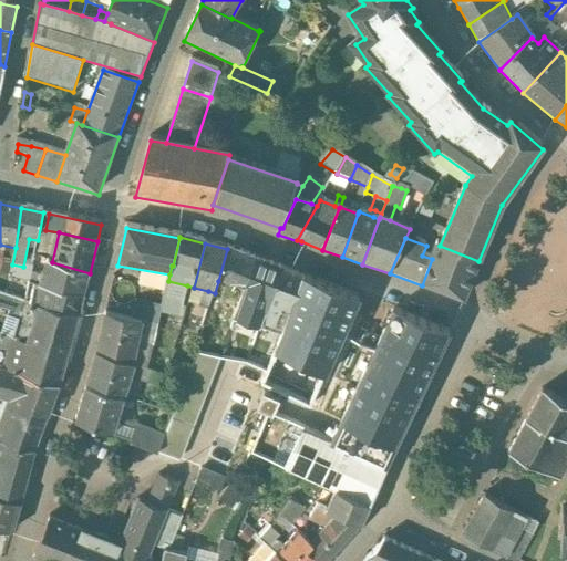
[(440,246),(437,245),(432,259),(422,286),(463,301),(478,261),(440,246)]
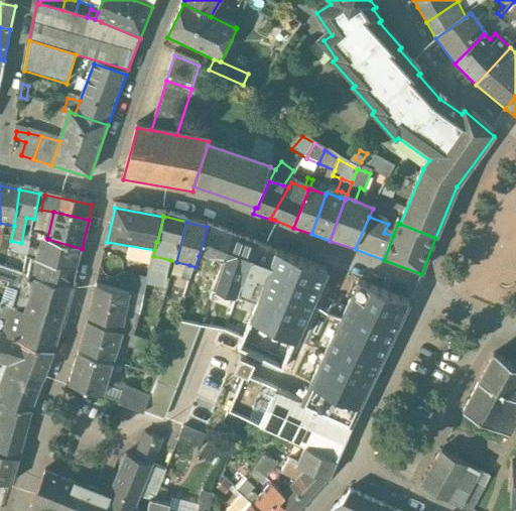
[(234,238),(207,227),(199,256),(209,260),(206,270),(201,287),(214,291),(233,238),(234,238)]
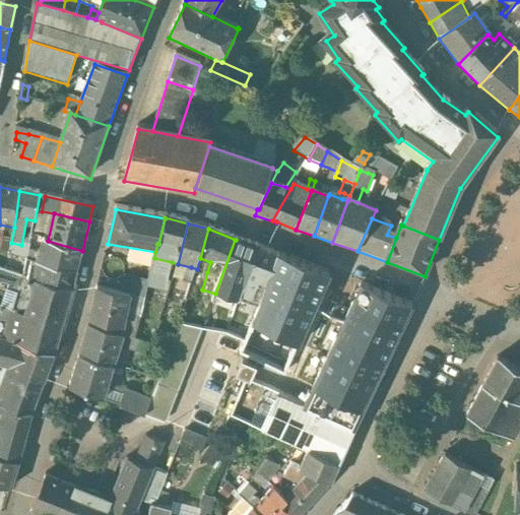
[(48,241),(45,240),(37,264),(76,273),(82,251),(48,241)]
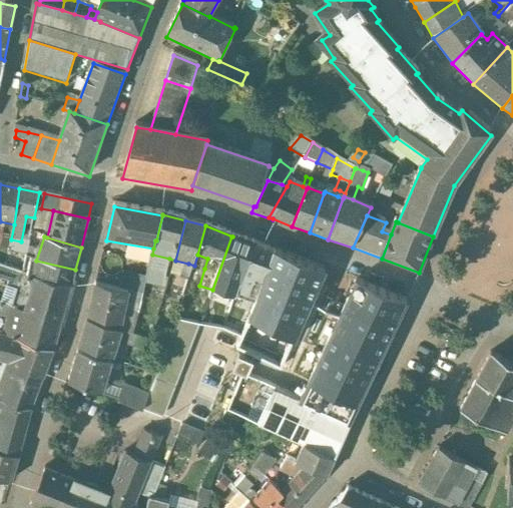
[(231,236),(212,290),(224,294),(216,313),(228,317),(235,297),(254,244),(231,236)]
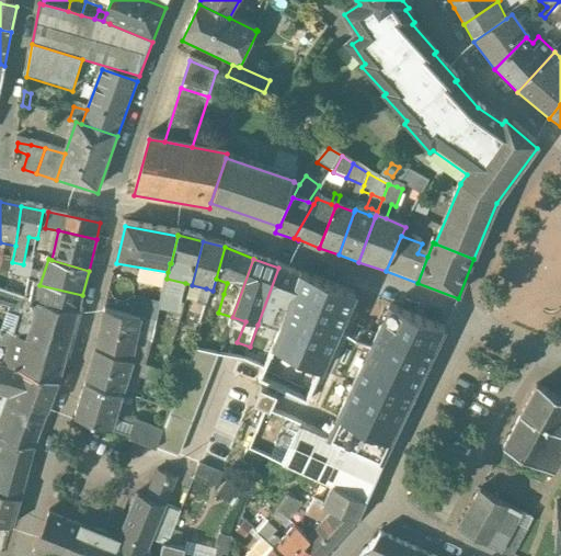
[(23,264),(12,262),(9,276),(27,282),(31,272),(32,265),(23,264)]
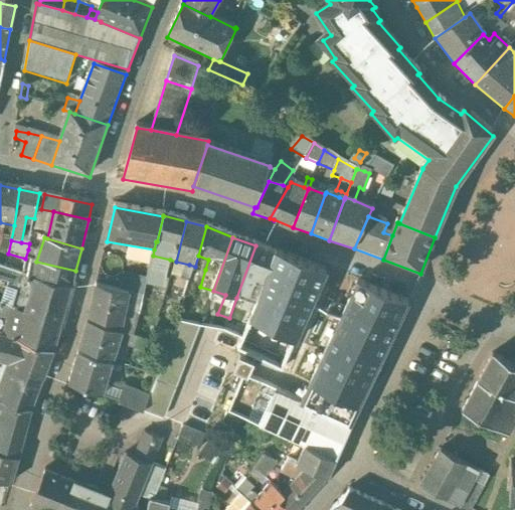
[(236,298),(235,301),(255,309),(259,302),(260,301),(276,253),(255,245),(236,298)]
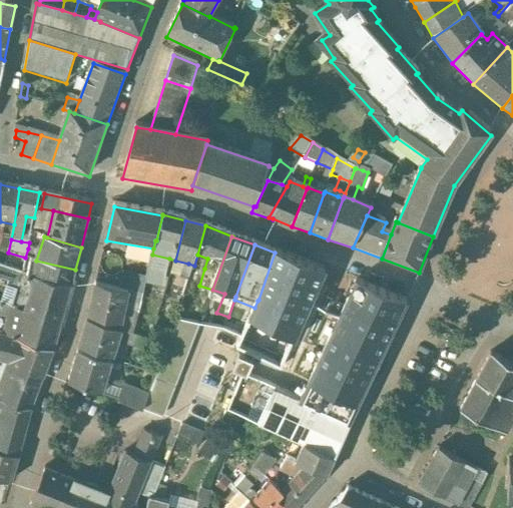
[(275,252),(259,300),(258,301),(254,308),(235,351),(255,359),(281,371),(314,297),(325,272),(275,252)]
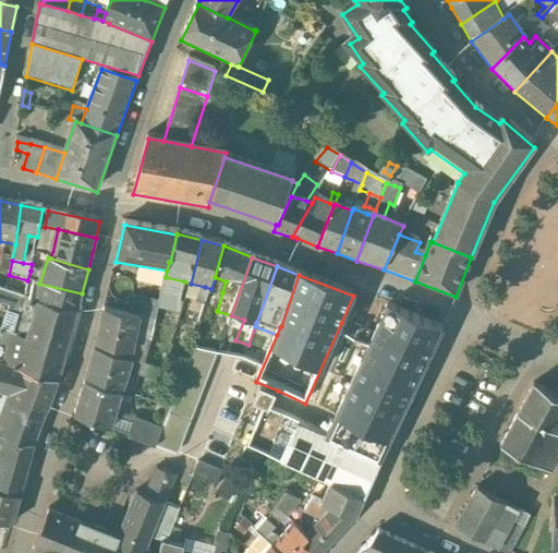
[(184,281),(166,277),(160,304),(169,307),(173,307),(179,309),(184,281)]
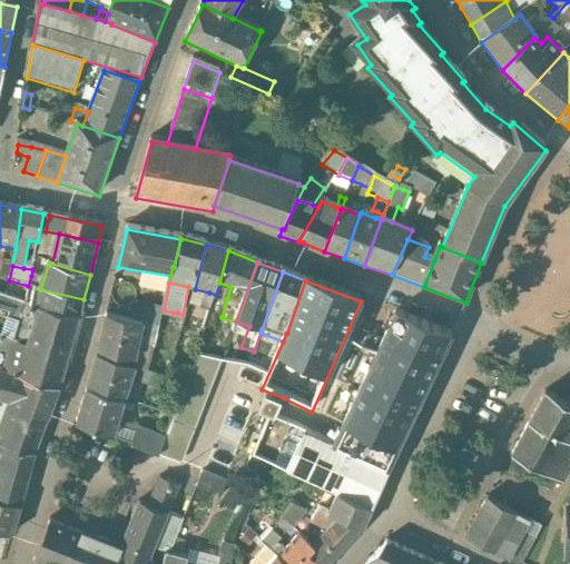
[(40,289),(29,286),(25,306),(40,312),(79,320),(84,299),(40,289)]
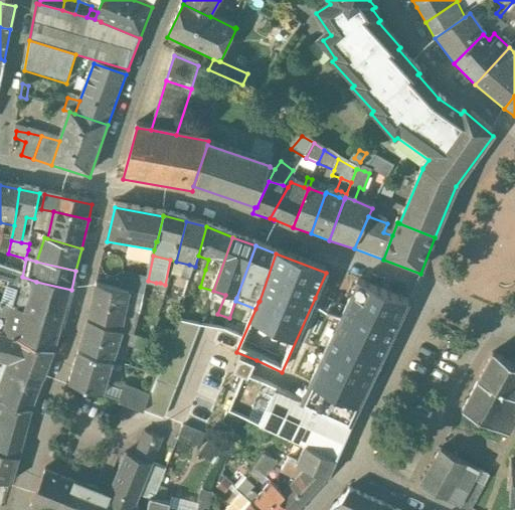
[(205,270),(195,267),(193,272),(189,283),(189,284),(200,287),(205,270)]
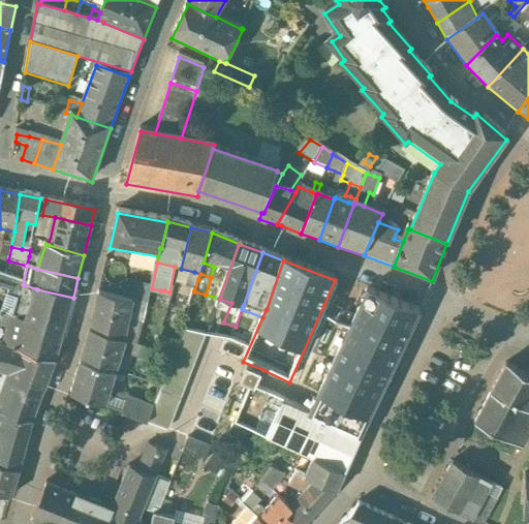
[(22,284),(0,276),(0,295),(17,301),(22,284)]
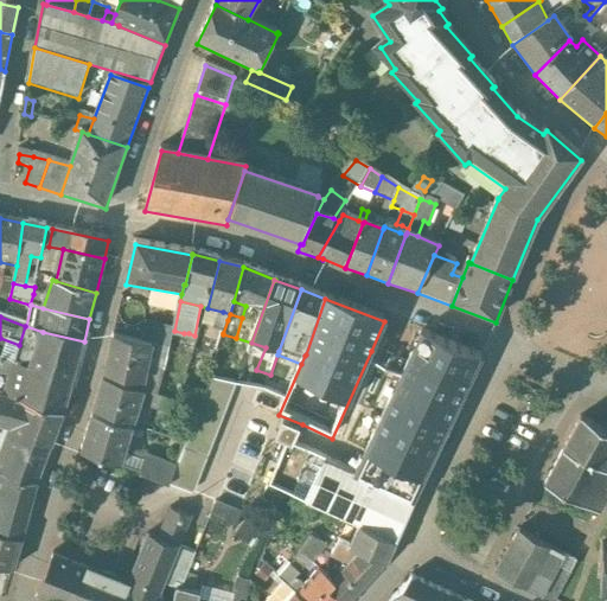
[(221,318),(218,317),(213,330),(223,333),(228,320),(221,318)]
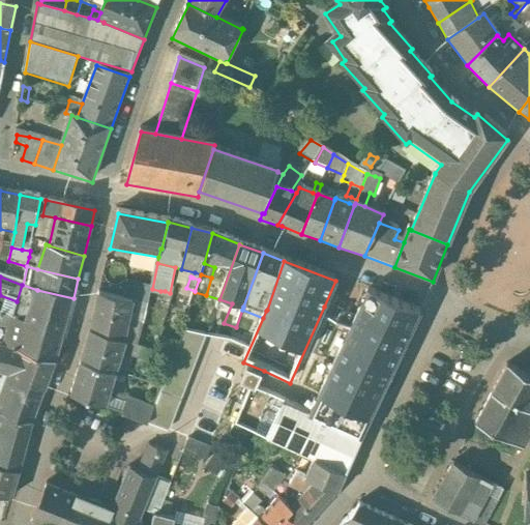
[(74,298),(37,290),(23,285),(22,285),(17,301),(11,320),(11,321),(63,336),(74,298)]
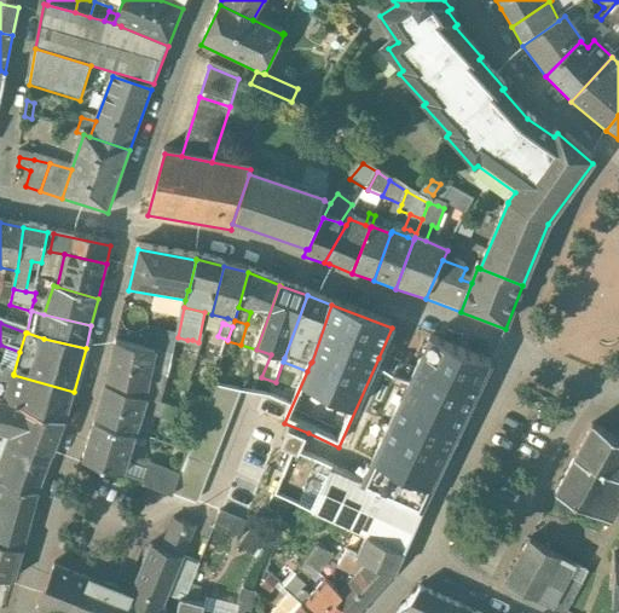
[(218,336),(213,335),(206,358),(220,362),(227,341),(227,340),(218,336)]
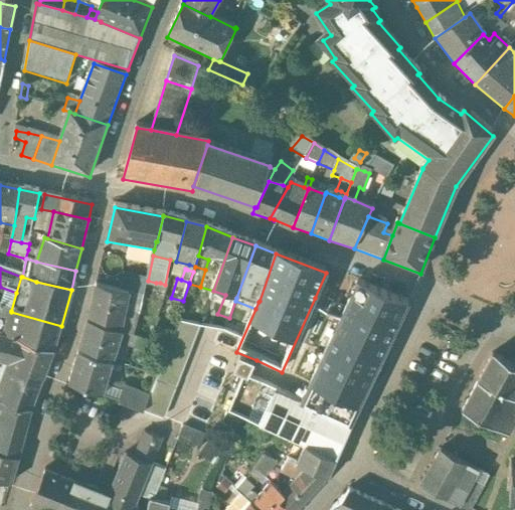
[(408,305),(358,285),(345,312),(314,379),(302,404),(351,427),(408,305)]
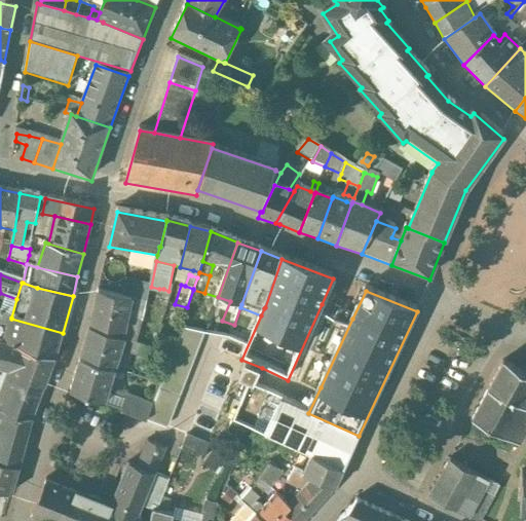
[(132,300),(98,293),(90,327),(124,334),(127,321),(132,300)]
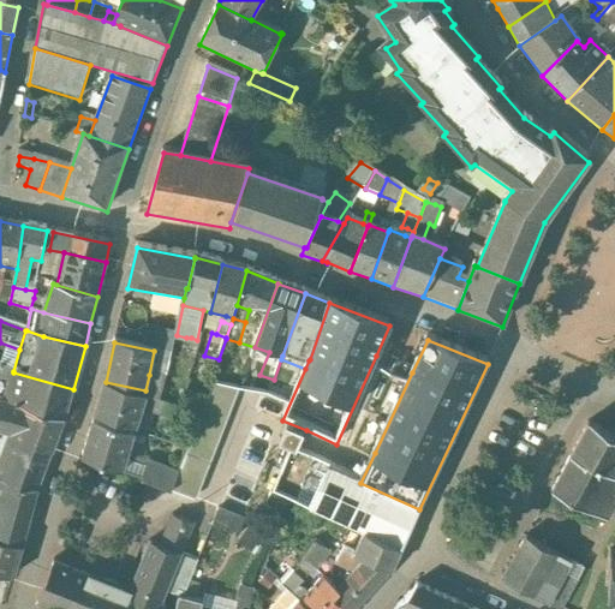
[(412,372),(376,356),(340,436),(375,453),(412,372)]
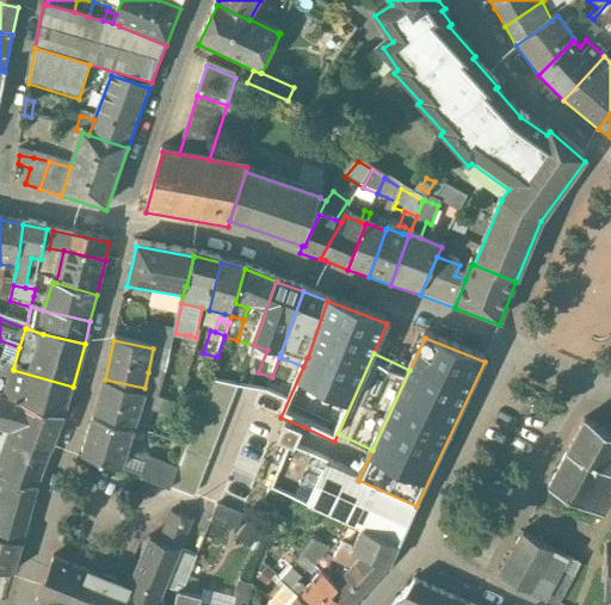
[(13,369),(0,362),(0,380),(10,382),(13,370),(13,369)]
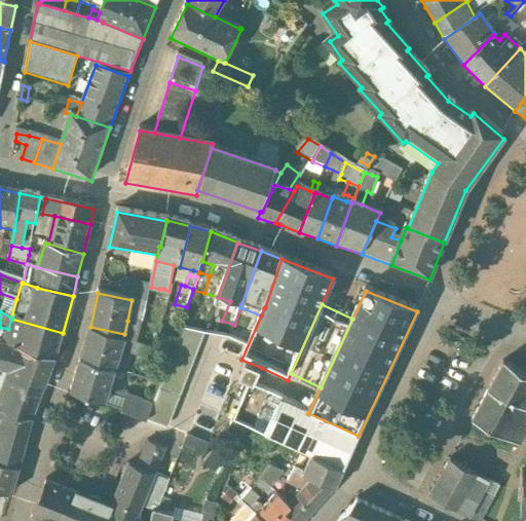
[(63,333),(11,319),(8,329),(4,346),(54,361),(63,333)]
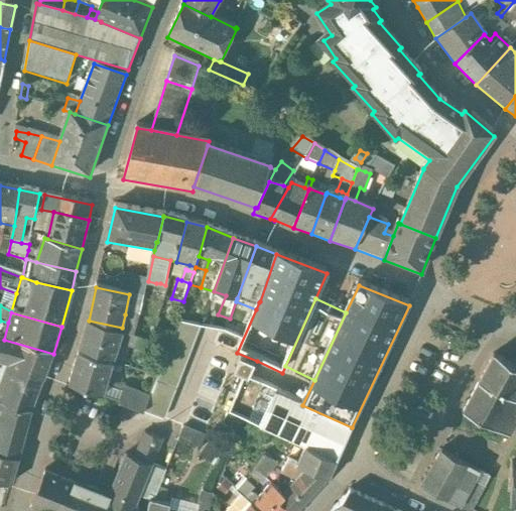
[(131,315),(125,314),(122,328),(121,335),(122,335),(133,339),(139,316),(131,314),(131,315)]
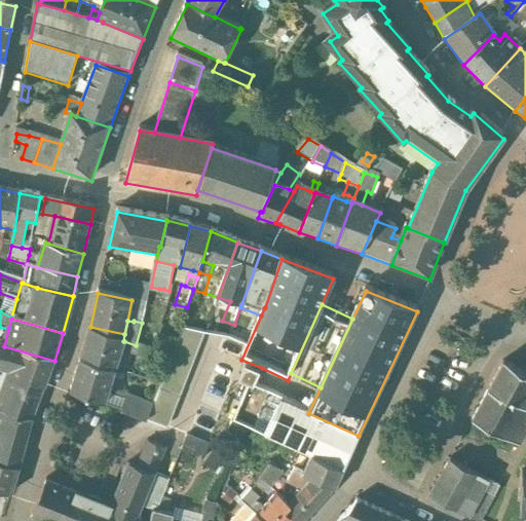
[(123,341),(89,330),(81,358),(116,368),(121,351),(124,341),(123,341)]
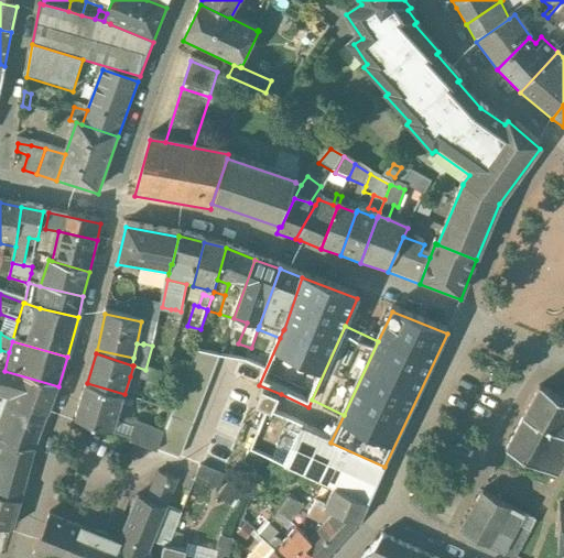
[(145,370),(133,365),(130,376),(144,382),(149,371),(145,370)]
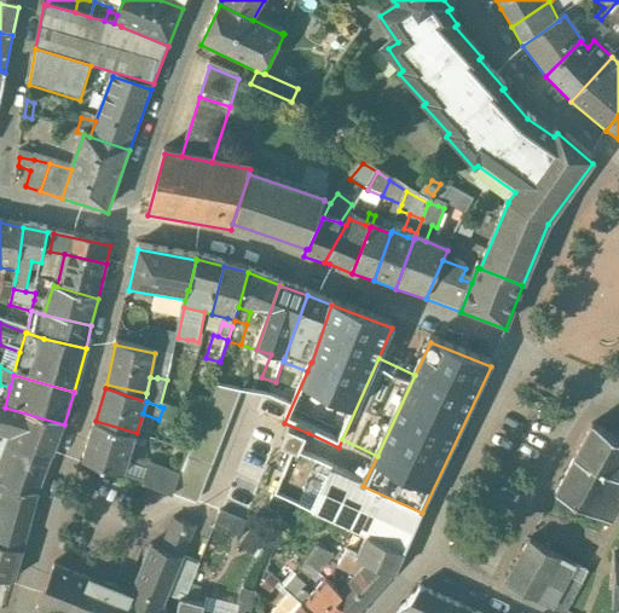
[(5,408),(0,405),(0,439),(9,443),(52,456),(64,424),(5,408)]
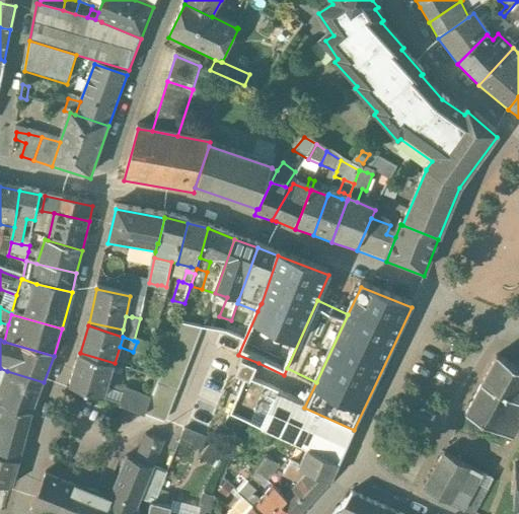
[(152,349),(137,342),(133,352),(148,358),(152,349)]
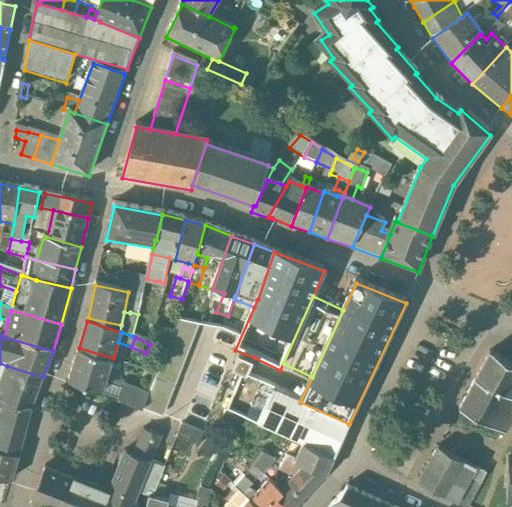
[(112,363),(78,352),(68,383),(102,396),(112,363)]
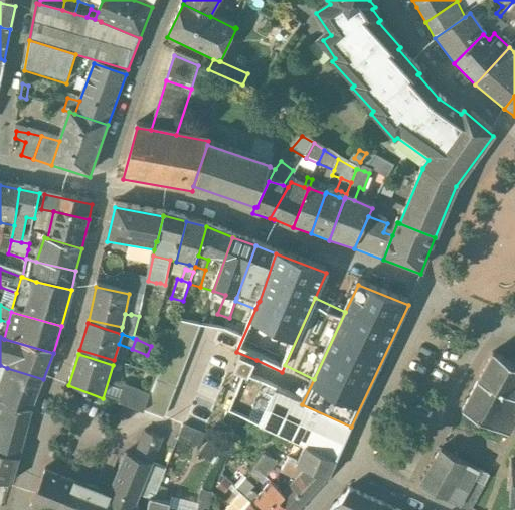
[(514,370),(493,358),(478,385),(501,398),(501,399),(514,405),(514,370)]
